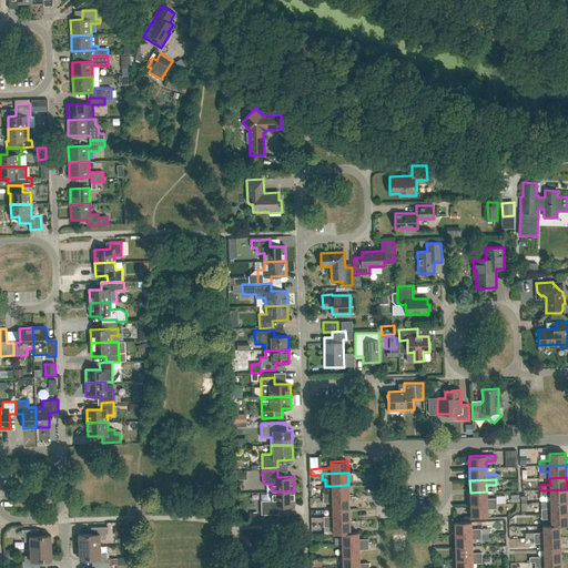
[(332,493),(323,493),(323,498),(348,497),(348,485),(332,486),(332,493)]
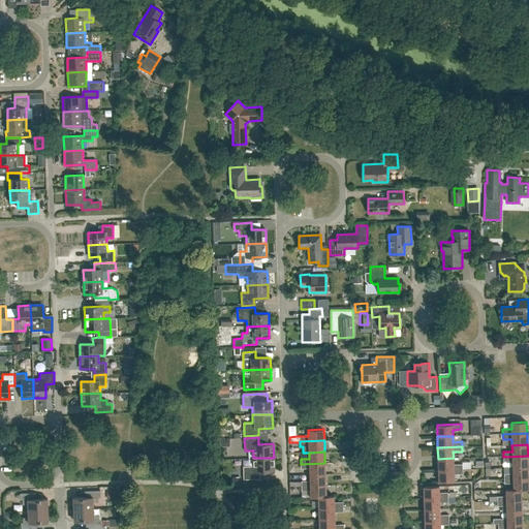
[(503,461),(512,461),(512,467),(528,467),(528,456),(503,457),(503,461)]
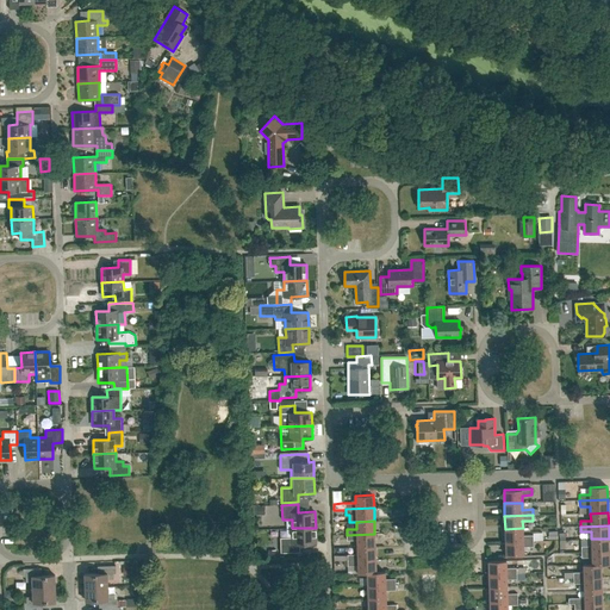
[(292,528),(292,537),(280,537),(280,553),(300,552),(299,545),(316,543),(316,528),(292,528)]
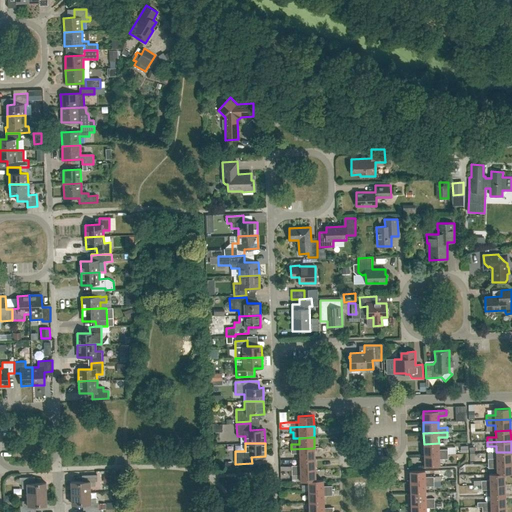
[(447,449),(439,449),(439,443),(424,444),(424,455),(448,454),(447,449)]
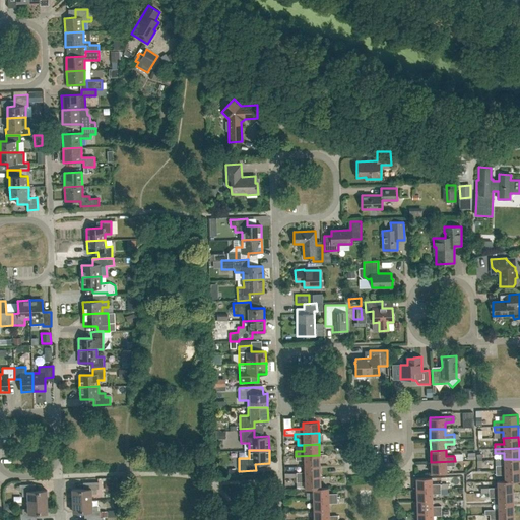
[(296,460),(305,460),(305,466),(320,466),(319,455),(296,456),(296,460)]
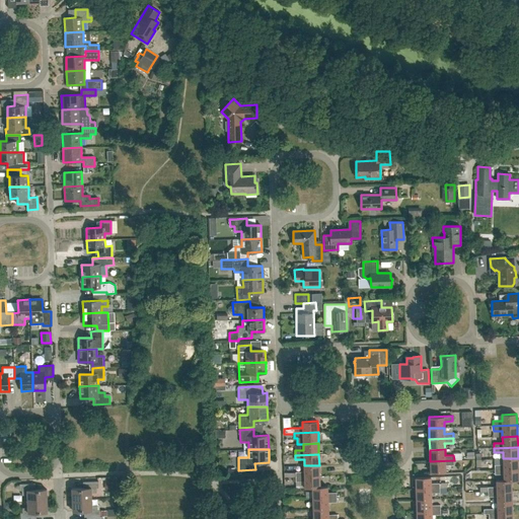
[(503,464),(495,464),(495,469),(518,468),(518,458),(503,458),(503,464)]
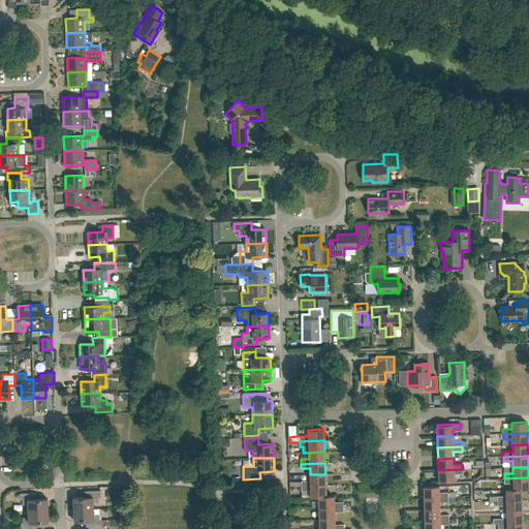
[(454,474),(463,474),(463,469),(438,470),(438,481),(454,480),(454,474)]
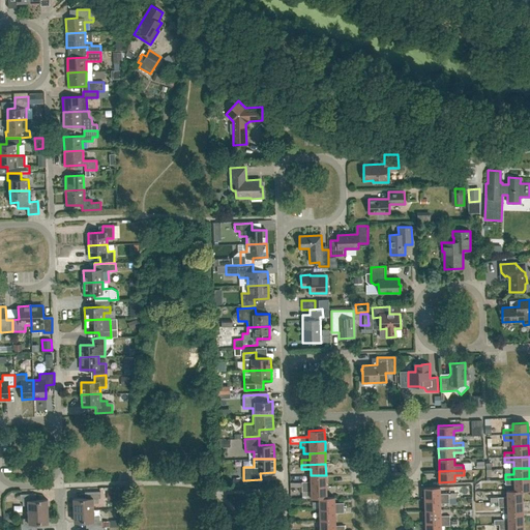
[(311,481),(301,481),(302,487),(326,486),(326,475),(311,475),(311,481)]
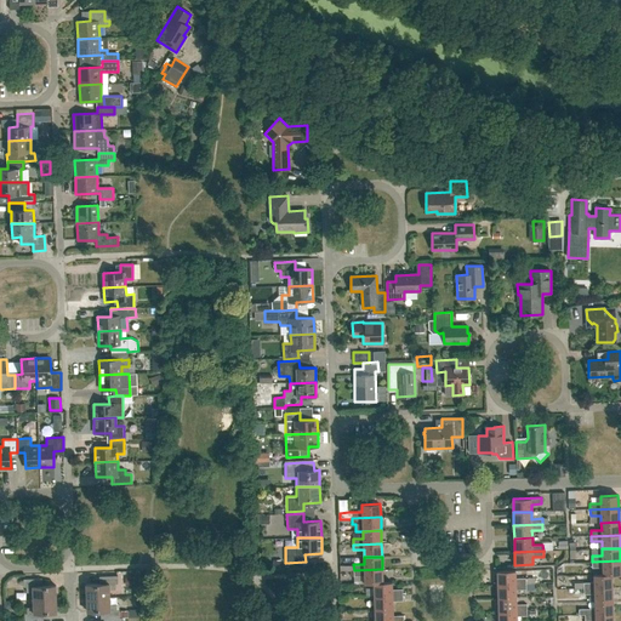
[(592,562),(592,568),(603,568),(603,575),(611,574),(611,575),(620,575),(620,560),(592,562)]
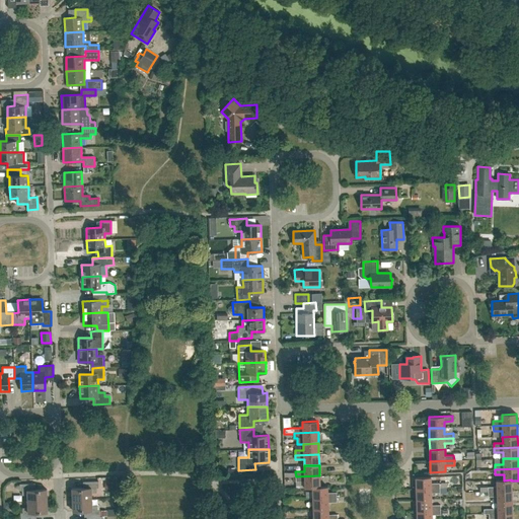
[(296,476),(296,482),(304,482),(305,488),(312,488),(312,487),(320,487),(319,475),(296,476)]
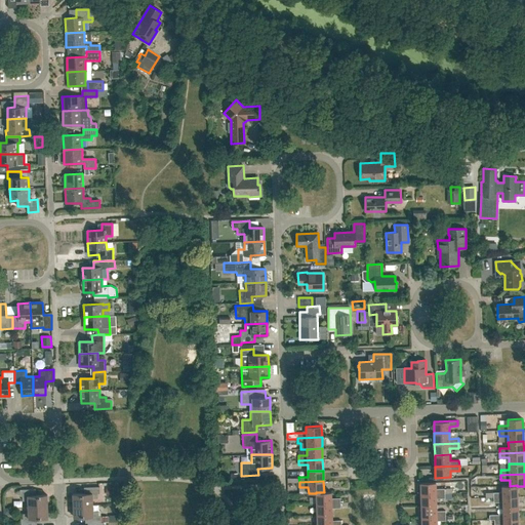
[(436,489),(436,482),(420,483),(420,494),(445,493),(444,488),(436,489)]
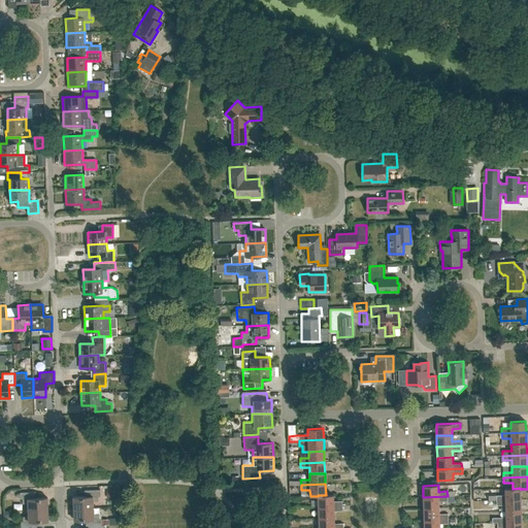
[(505,495),(496,495),(496,500),(521,499),(520,489),(520,488),(513,489),(504,489),(505,495)]
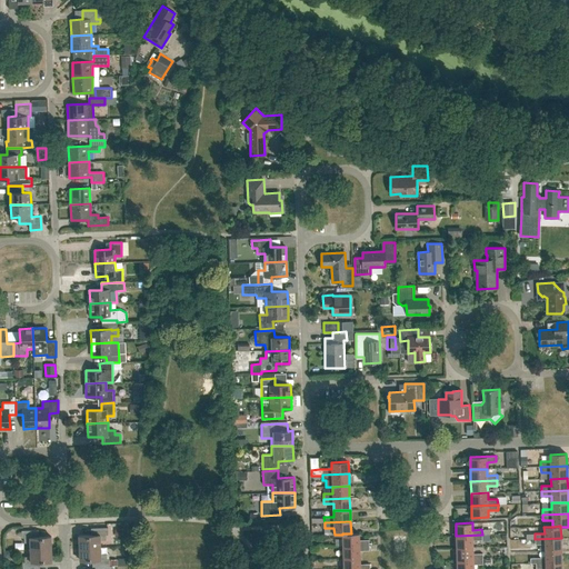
[(91,535),(79,536),(79,548),(100,547),(100,540),(106,540),(106,535),(108,535),(108,528),(91,528),(91,535)]
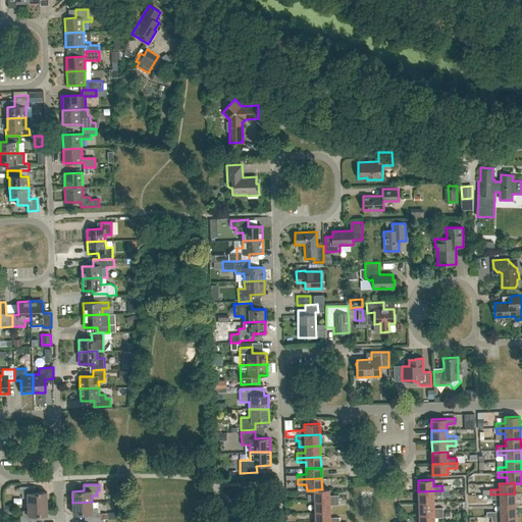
[(22,498),(28,498),(28,504),(47,504),(47,492),(36,492),(35,486),(19,486),(20,493),(22,493),(22,498)]
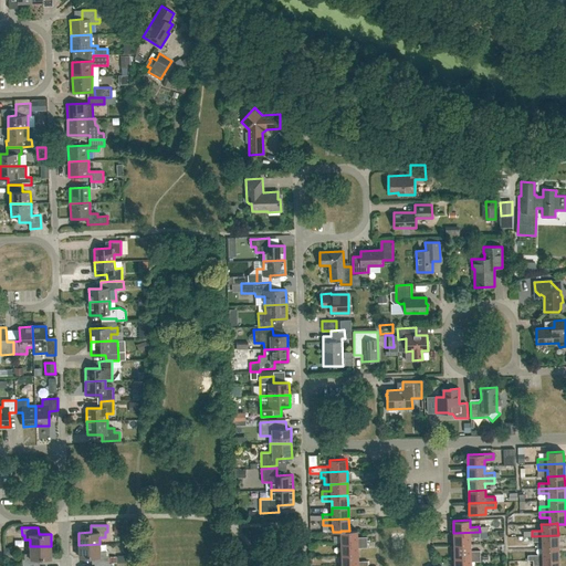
[(367,542),(367,537),(357,537),(357,531),(349,531),(341,531),(341,532),(341,543),(367,542)]
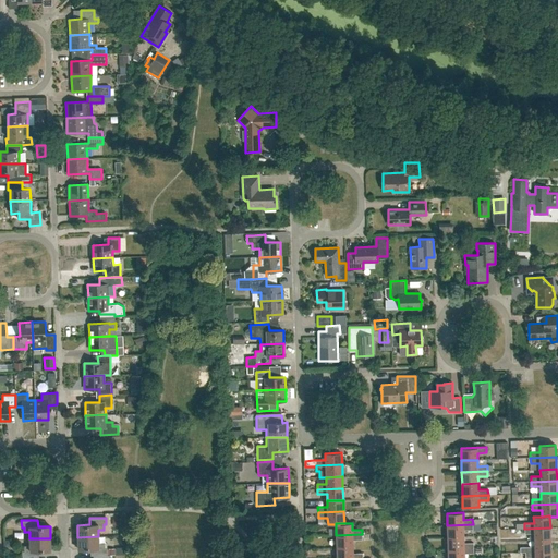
[(463,530),(473,530),(473,524),(447,525),(447,537),(463,536),(463,530)]
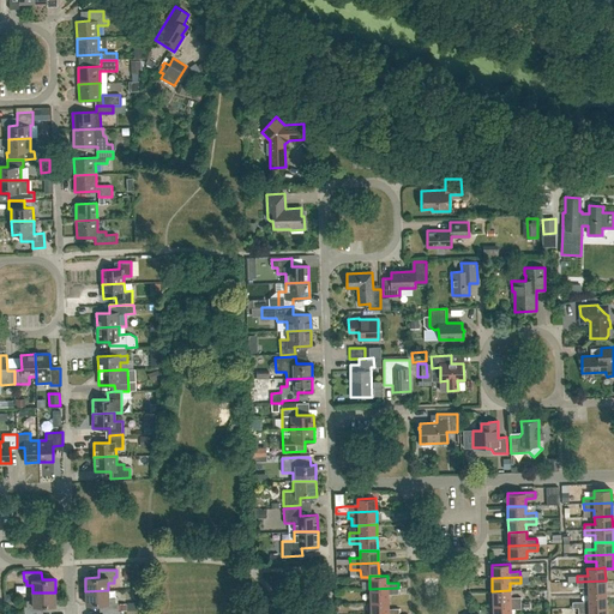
[(577,588),(588,588),(588,594),(606,594),(606,581),(577,582),(577,588)]
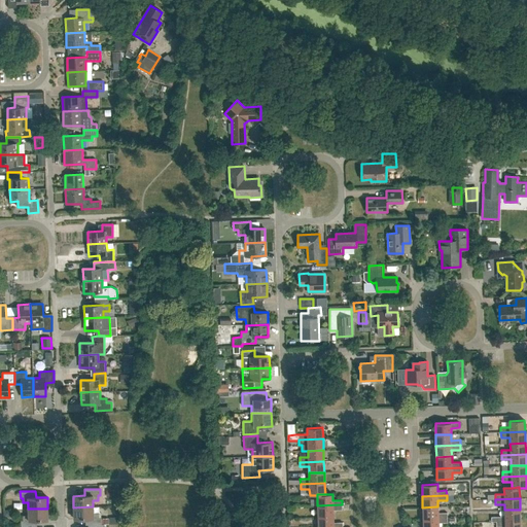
[(334,511),(342,510),(342,504),(317,505),(318,517),(334,516),(334,511)]
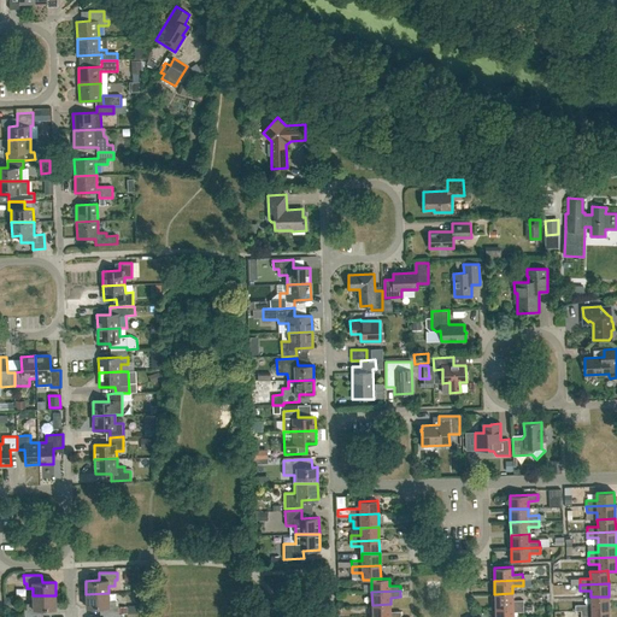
[(86,594),(87,607),(100,607),(100,615),(104,615),(118,613),(118,606),(116,606),(116,600),(110,600),(109,593),(86,594)]
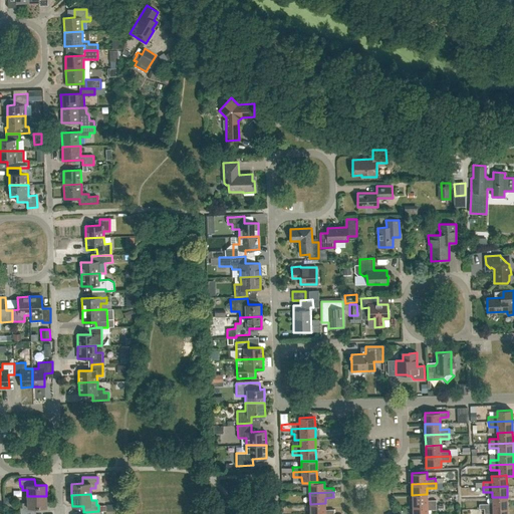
[(436,500),(428,500),(427,494),(412,495),(413,506),(436,505),(436,500)]
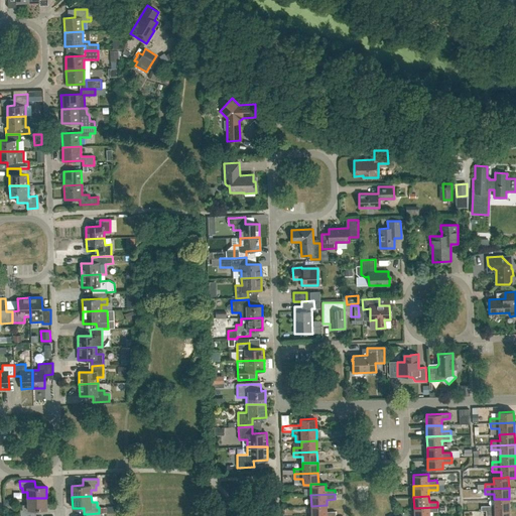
[(27,498),(27,505),(22,505),(22,510),(20,510),(21,515),(33,515),(36,515),(35,509),(47,509),(46,498),(27,498)]
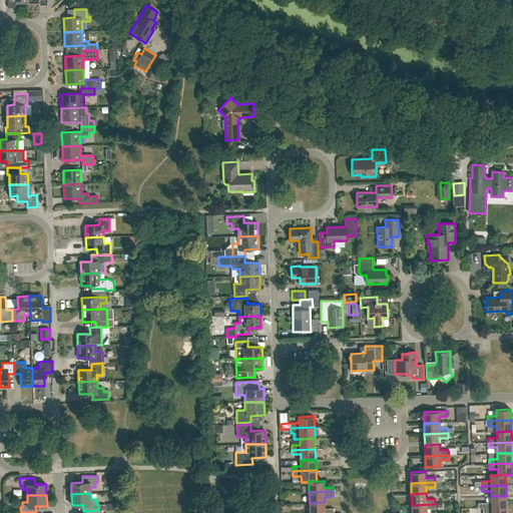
[(491,496),(491,503),(478,503),(478,508),(483,508),(506,507),(506,496),(491,496)]
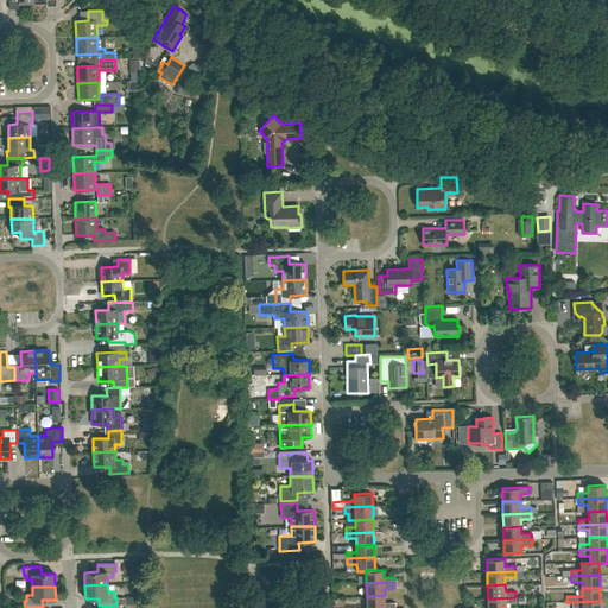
[(396,602),(385,603),(385,595),(367,596),(367,607),(391,607),(396,607),(396,602)]
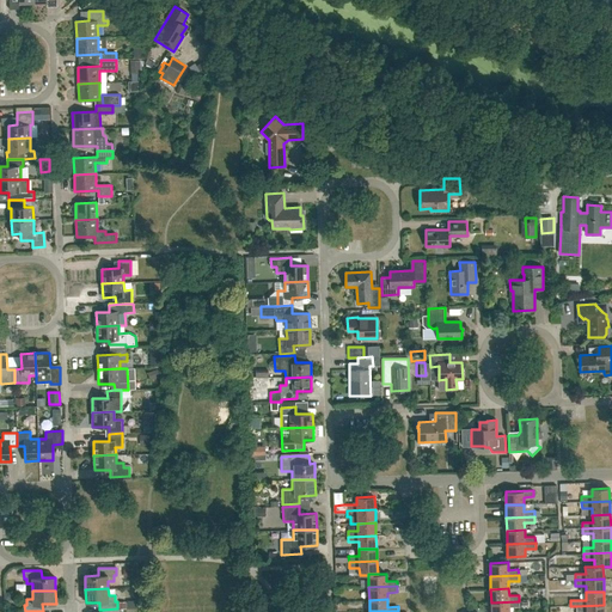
[(509,611),(509,607),(519,607),(519,601),(491,603),(491,611),(509,611)]
